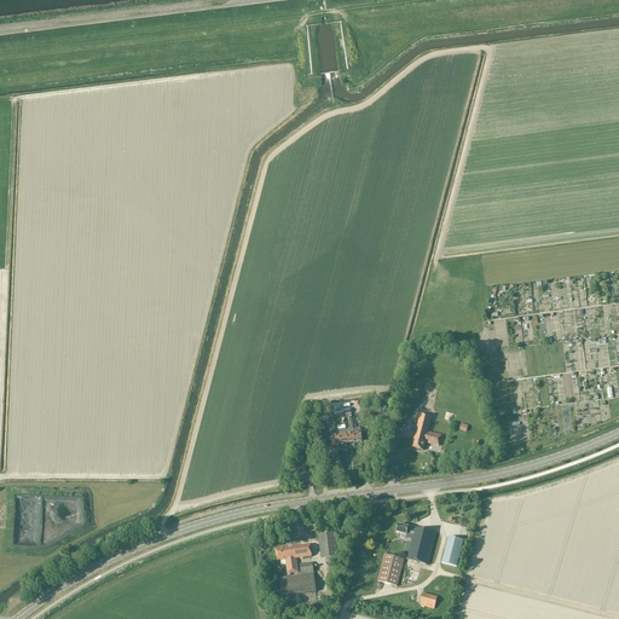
[(435,400),(438,391),(427,388),(424,398),(435,400)]
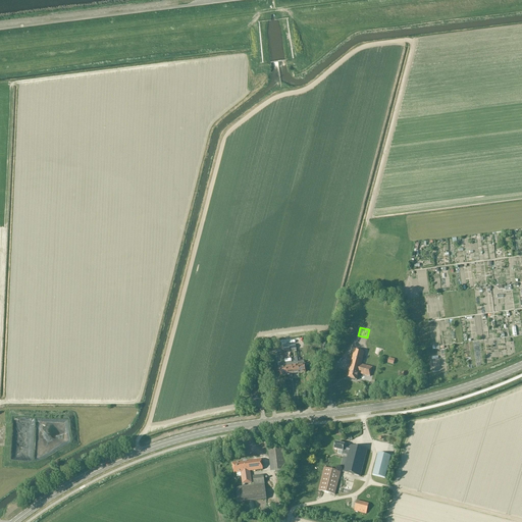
[(347,378),(357,380),(359,374),(370,377),(372,368),(361,365),(364,353),(354,350),(347,378)]
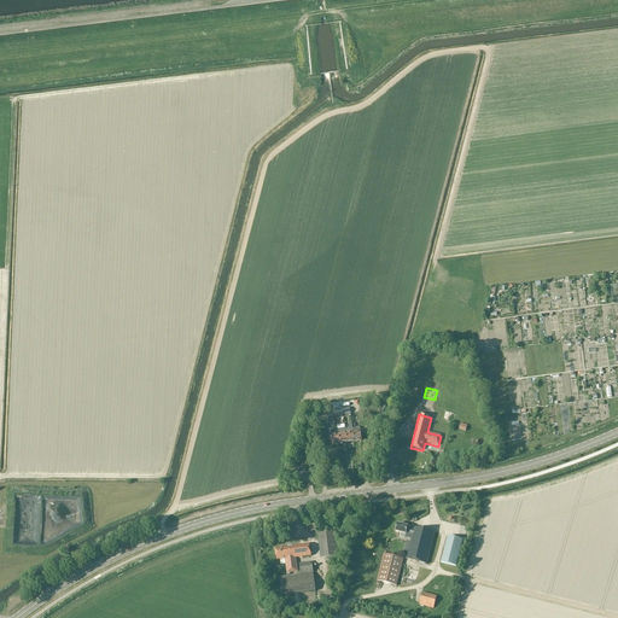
[(339,444),(338,430),(337,430),(337,429),(328,430),(330,436),(327,437),(327,441),(331,441),(332,445),(339,444)]
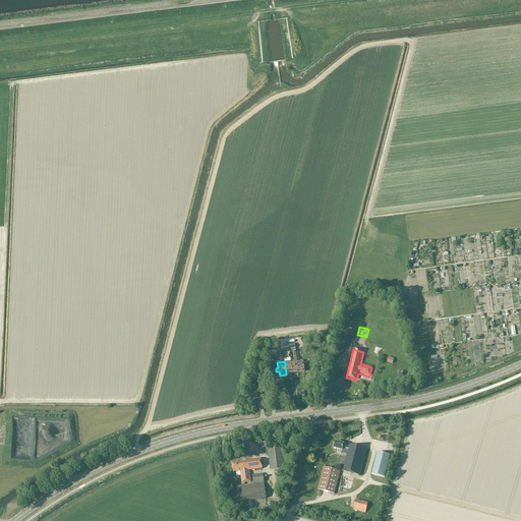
[(348,446),(335,442),(333,449),(338,450),(337,453),(341,454),(341,456),(346,457),(348,446)]
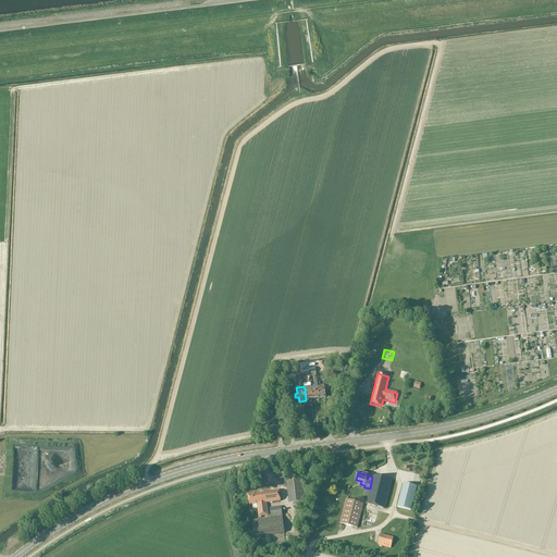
[(373,475),(372,477),(370,489),(366,504),(384,509),(392,481),(373,475)]
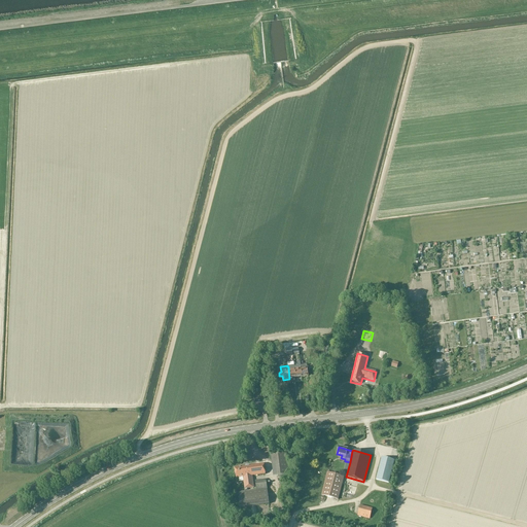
[(271,456),(274,477),(289,475),(286,454),(271,456)]
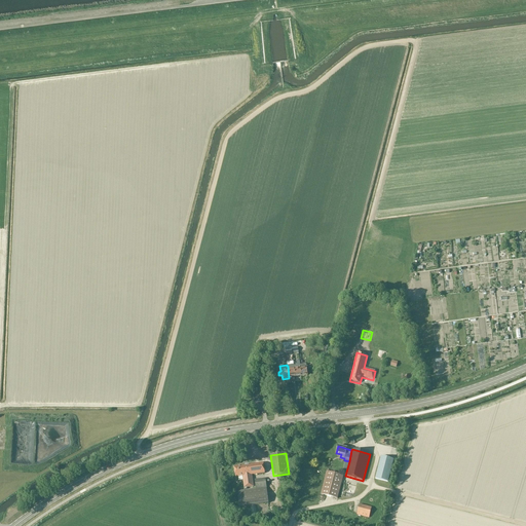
[(381,457),(375,479),(387,483),(393,460),(381,457)]
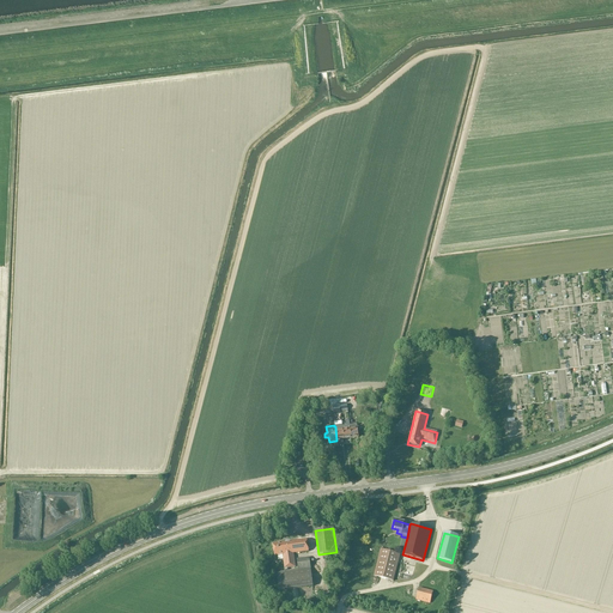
[(293,553),(308,552),(307,540),(273,544),(274,556),(283,556),(285,569),(295,568),(293,553)]
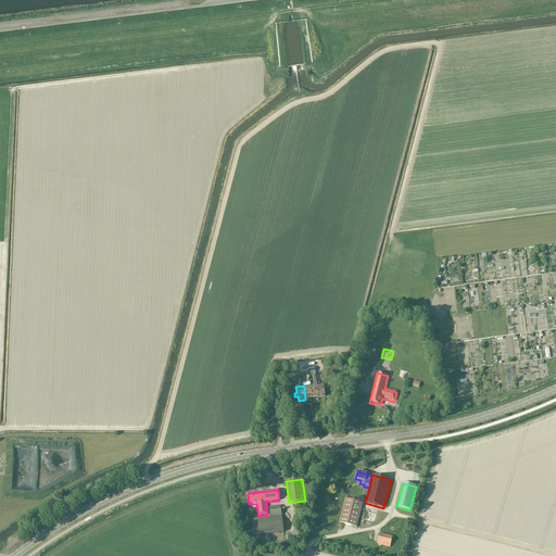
[(345,498),(339,523),(356,528),(363,503),(345,498)]
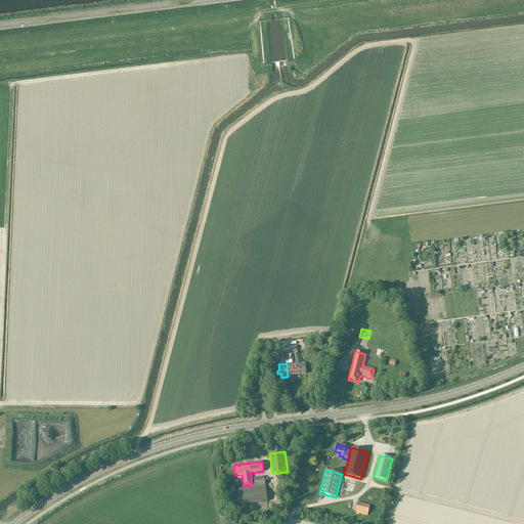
[(255,487),(236,490),(238,506),(267,501),(264,477),(254,478),(255,487)]
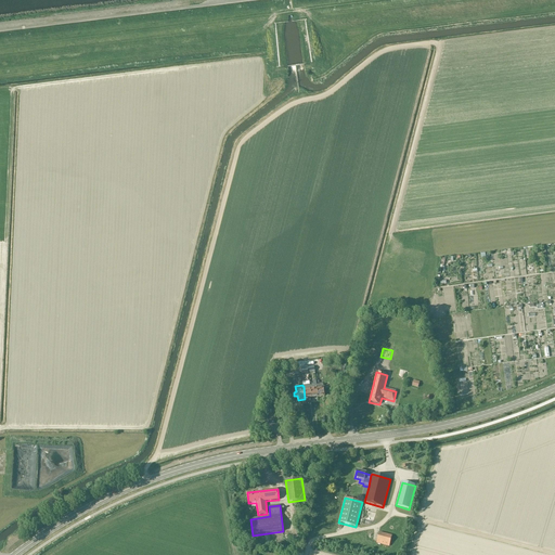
[(389,546),(392,536),(379,532),(376,543),(389,546)]
